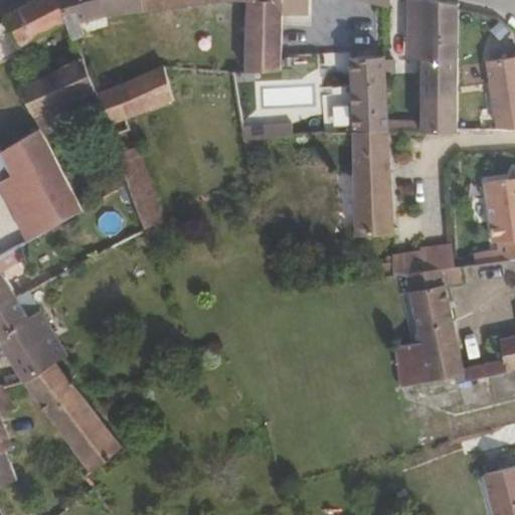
[(64,22),(54,0),(32,0),(3,17),(18,46),(18,47),(64,22)]
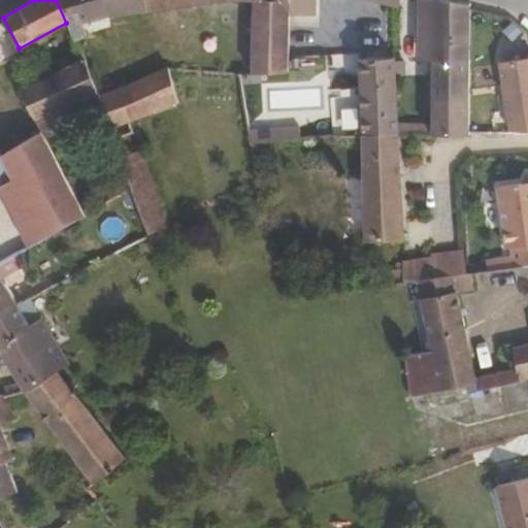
[(105,15),(99,0),(56,0),(66,23),(72,37),(83,32),(77,21),(105,15)]
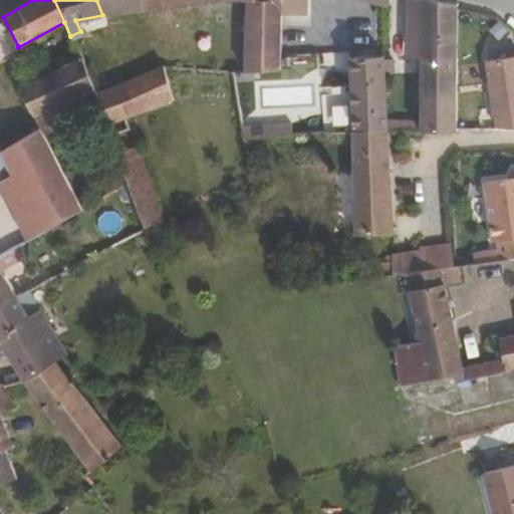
[(142,12),(139,0),(96,0),(102,15),(103,17),(142,12)]
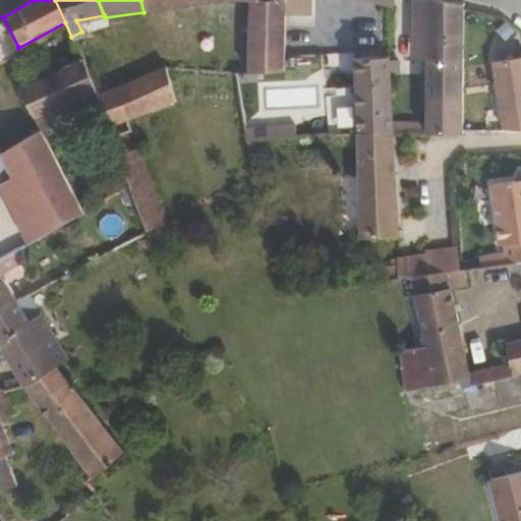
[(231,1),(231,0),(140,0),(143,12),(231,1)]
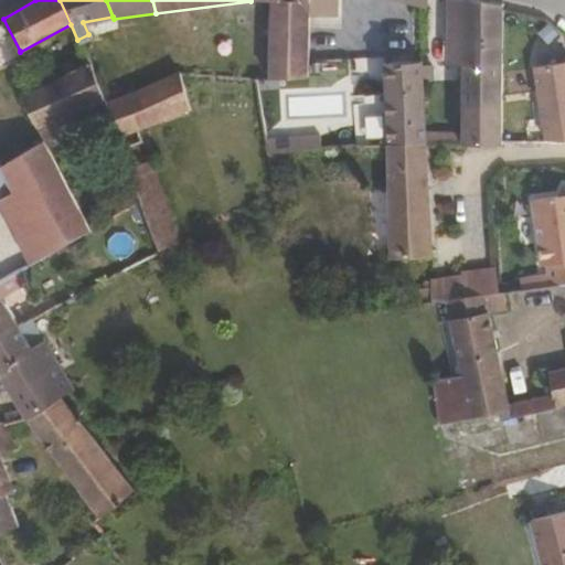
[(307,12),(306,0),(251,0),(251,1),(256,0),(267,0),(267,81),(306,78),(307,12)]
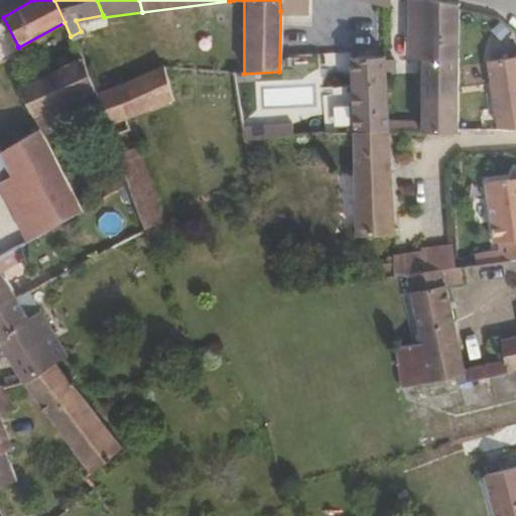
[(303,13),(303,0),(279,0),(280,11),(303,13)]
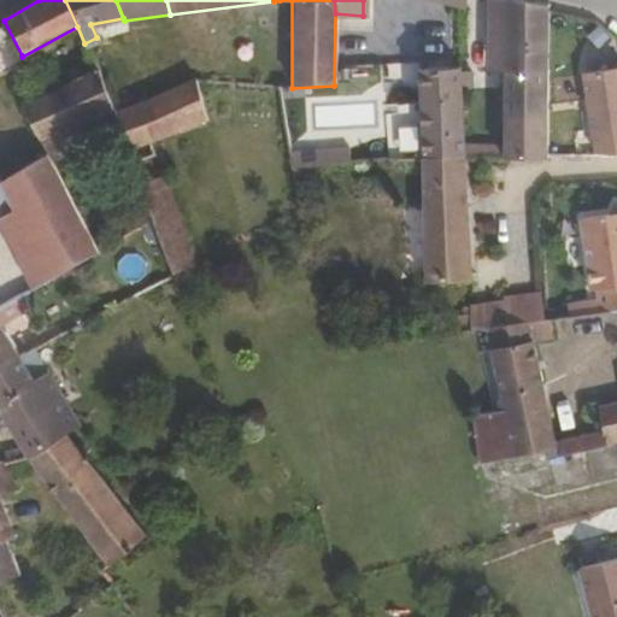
[(504,72),(503,0),(487,0),(487,74),(504,72)]
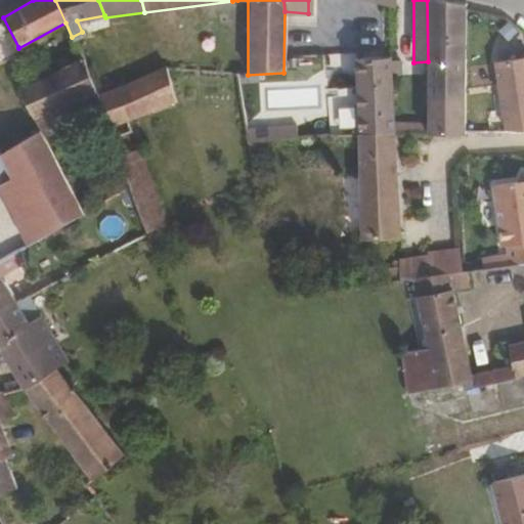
[(464,133),(464,2),(456,0),(427,0),(428,61),(428,133),(464,133)]
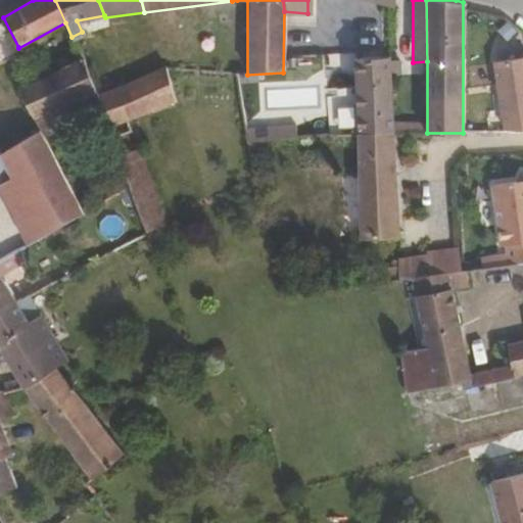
[(394,132),(390,54),(353,57),(353,93),(324,95),(327,136),(355,134),(394,132)]
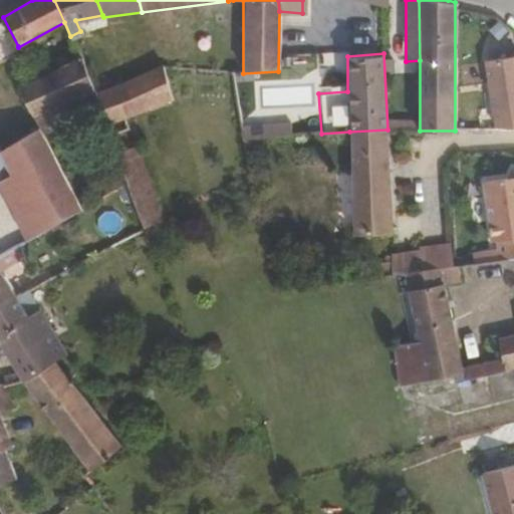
[(75,97),(91,89),(78,57),(29,83),(24,70),(17,73),(16,88),(28,109),(40,132),(43,138),(74,121),(65,102),(75,97)]
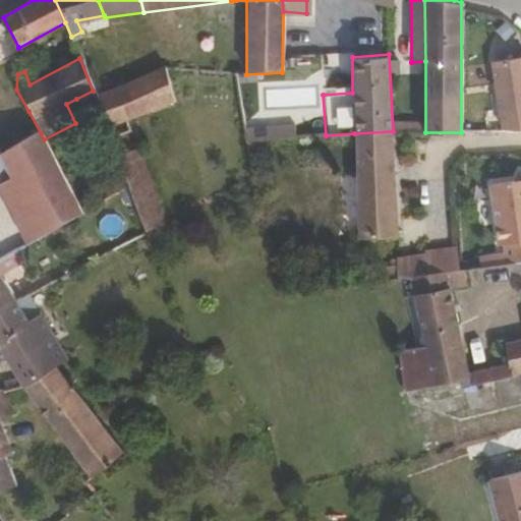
[(520,63),(495,68),(507,133),(520,133),(520,63)]
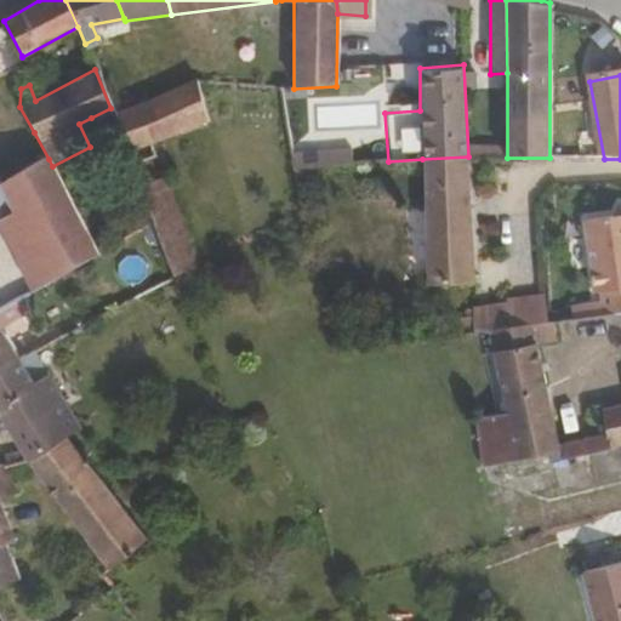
[(209,120),(197,78),(135,107),(149,144),(209,120)]
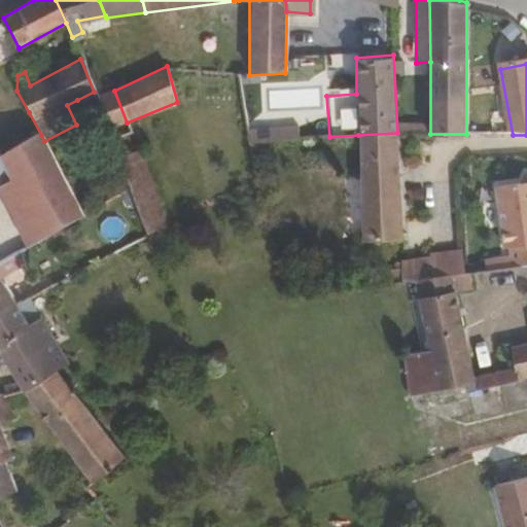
[(102,112),(94,92),(77,100),(85,120),(102,112)]
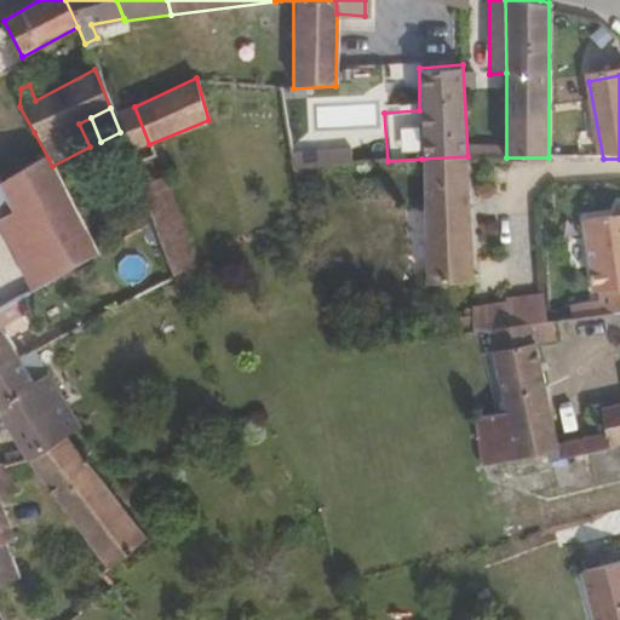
[(49,159),(34,132),(3,150),(17,177),(49,159)]
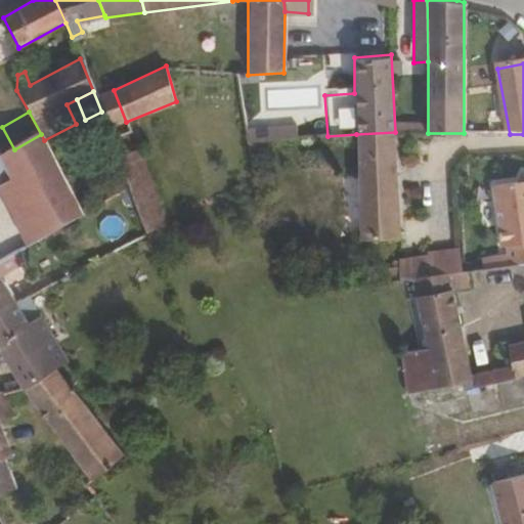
[(300,128),(250,127),(250,141),(300,141),(300,128)]
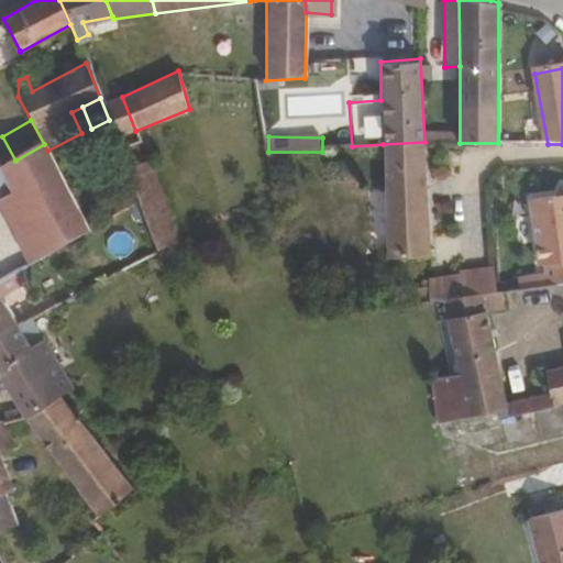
[(428,256),(424,142),(383,144),(386,261),(428,256)]
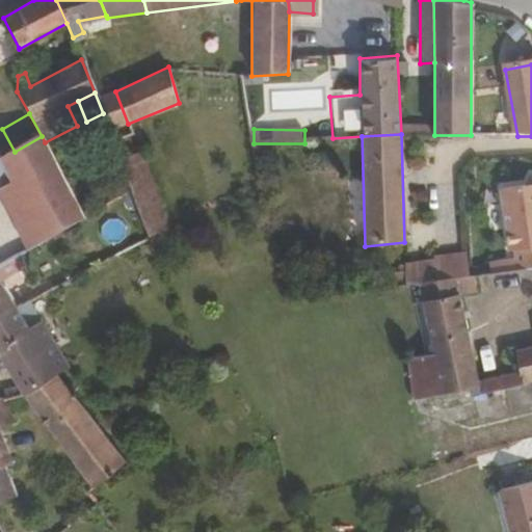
[(0,191),(54,160),(45,142),(42,136),(15,152),(0,160),(0,191)]
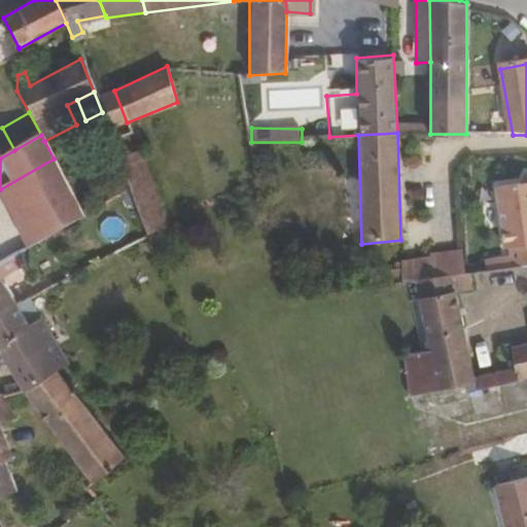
[(167,225),(137,148),(118,155),(148,233),(167,225)]
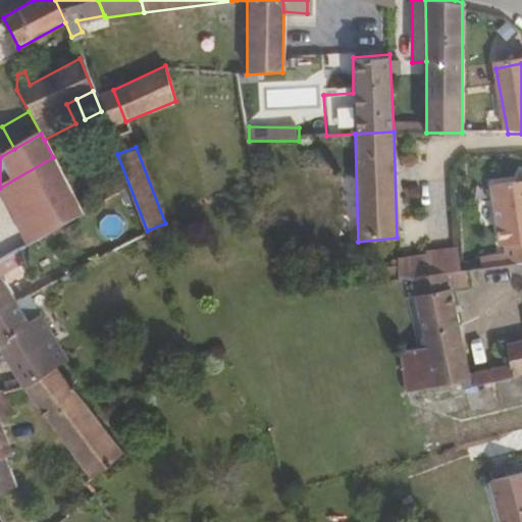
[(70,190),(53,157),(0,188),(0,201),(25,245),(36,239),(22,215),(70,190)]
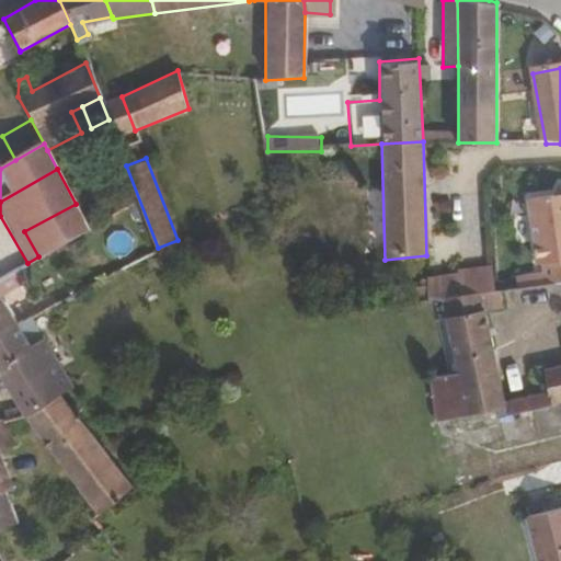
[(560,184),(557,185),(553,196),(526,201),(535,265),(542,265),(546,284),(560,281),(560,184)]
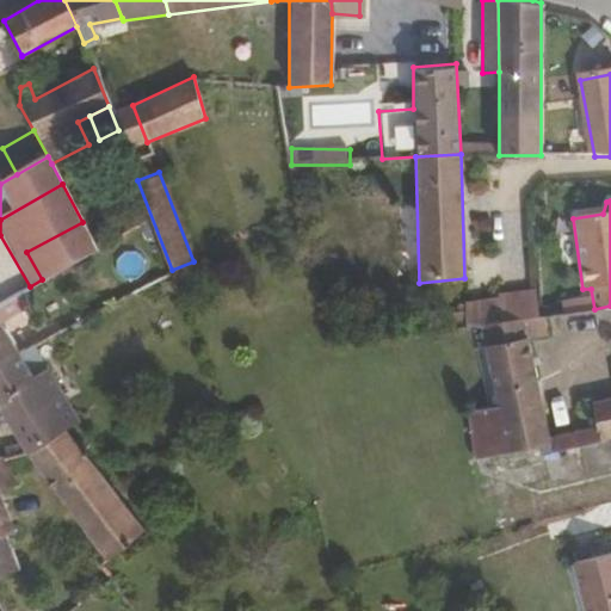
[(42,279),(97,250),(82,222),(26,252),(42,279)]
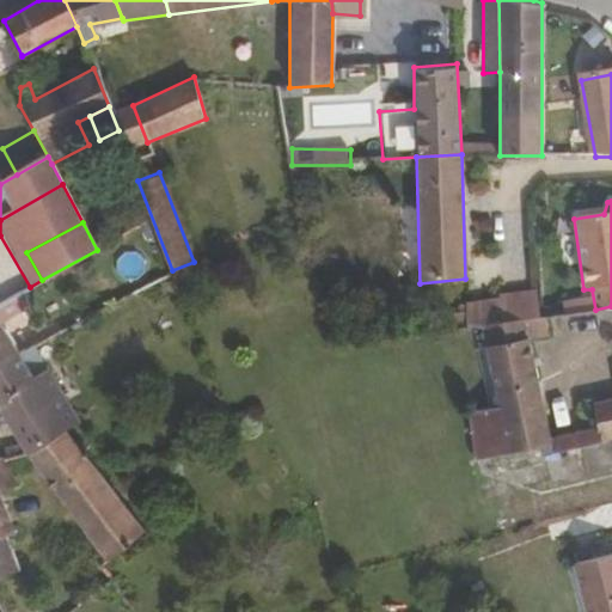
[(537,319),(534,292),(499,295),(500,300),(501,325),(537,319)]
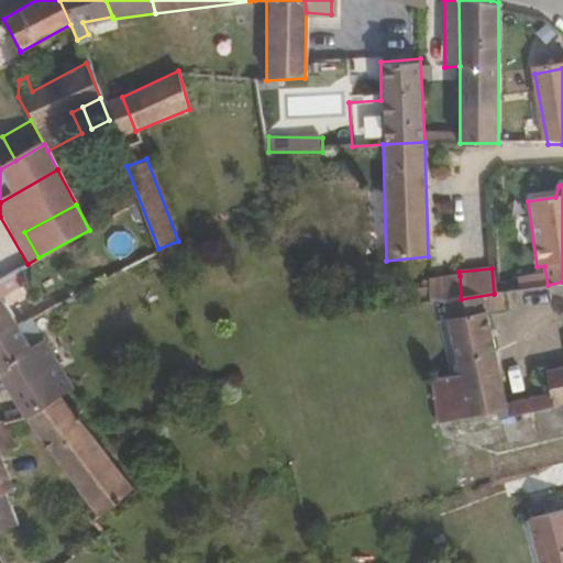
[(461,299),(460,276),(428,276),(429,304),(441,302),(461,299)]
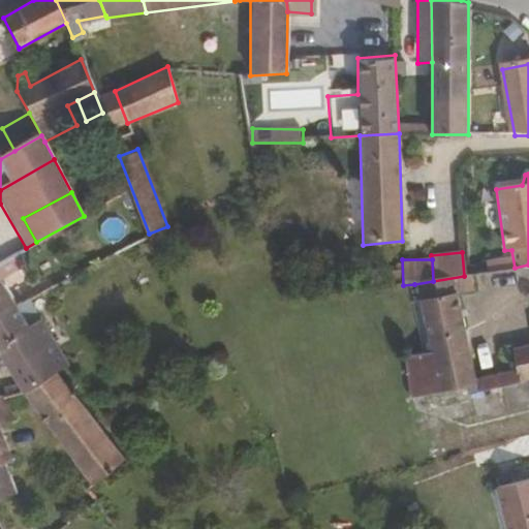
[(474,378),(456,293),(473,290),(470,275),(464,276),(433,281),(414,284),(430,352),(403,358),(409,400),(475,384),(477,391),(528,379),(528,345),(514,349),(517,369),(474,378)]
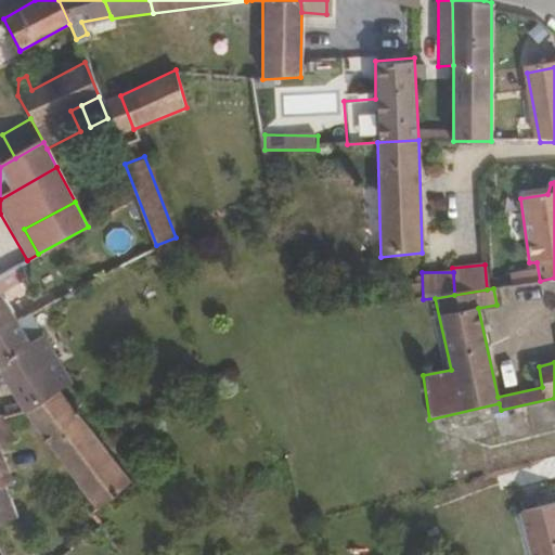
[(0,331),(15,321),(0,297),(0,331)]
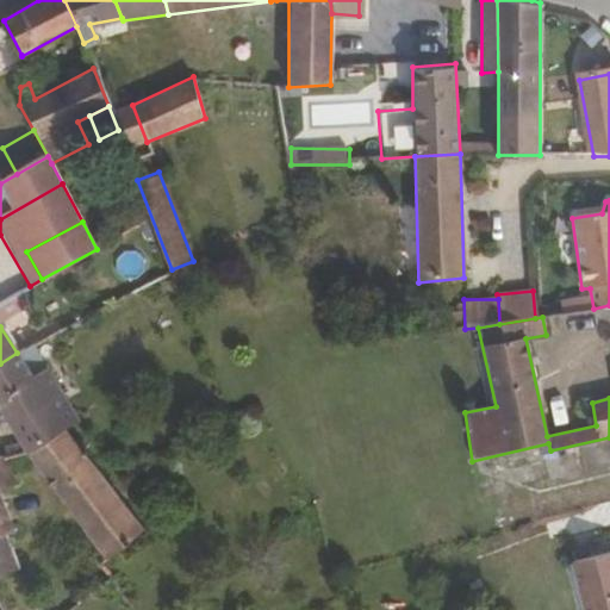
[(80,423),(49,371),(32,378),(17,353),(0,363),(0,412),(25,452),(67,430),(80,423)]
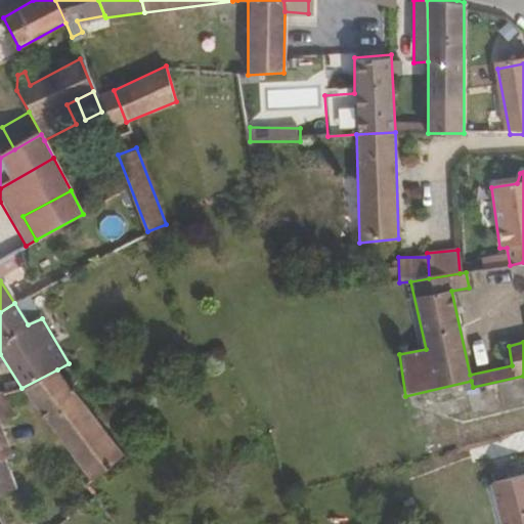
[(91,416),(57,369),(22,388),(94,481),(124,455),(91,416)]
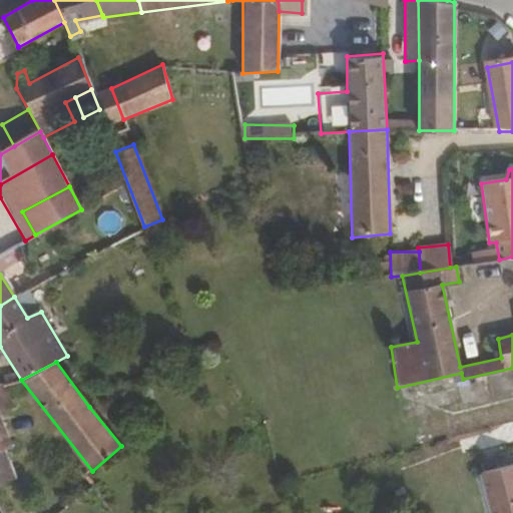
[(14,446),(0,412),(0,486),(16,480),(3,450),(14,446)]
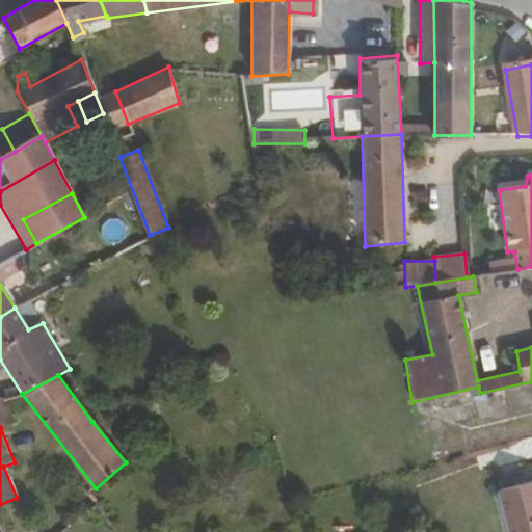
[(531,531),(531,482),(497,491),(506,531),(531,531)]
